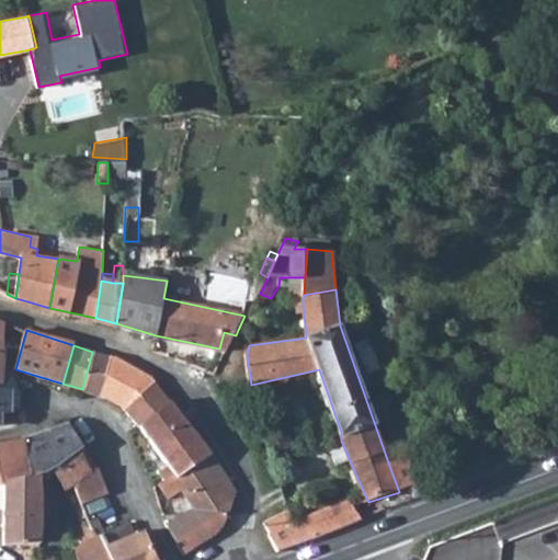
[(104,398),(115,356),(92,352),(82,389),(104,398)]
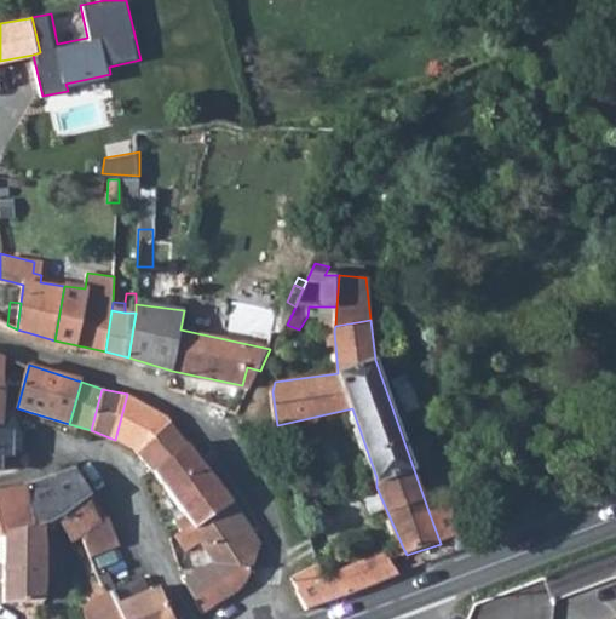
[(133,446),(134,447),(172,419),(127,394),(115,440),(133,446)]
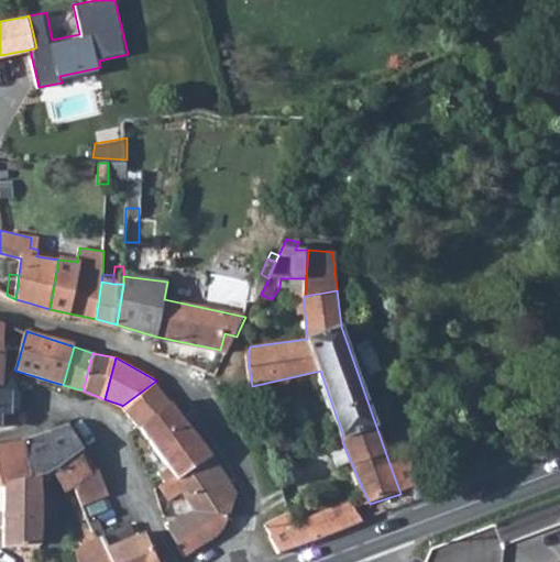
[(140,426),(172,401),(156,381),(122,406),(140,426)]
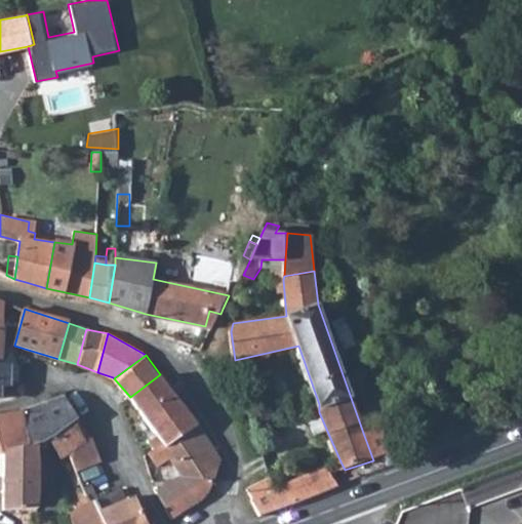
[(0,392),(1,384),(9,385),(9,364),(2,364),(0,363),(0,392)]
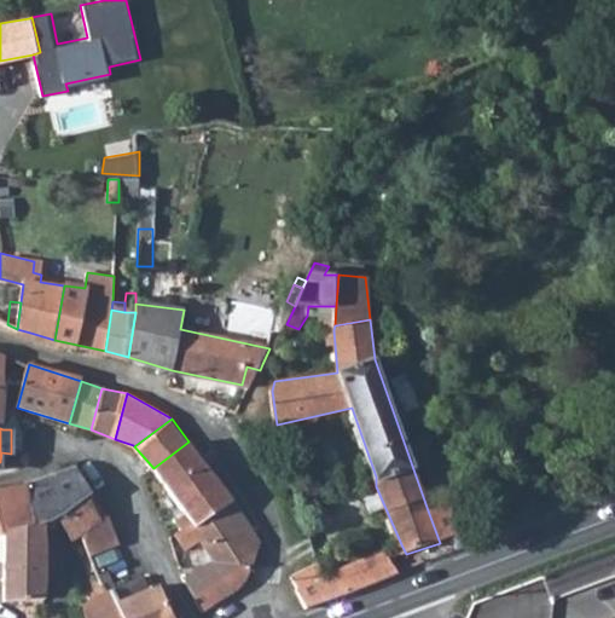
[(187,514),(177,521),(183,531),(195,524),(198,527),(233,502),(189,442),(154,468),(187,514)]
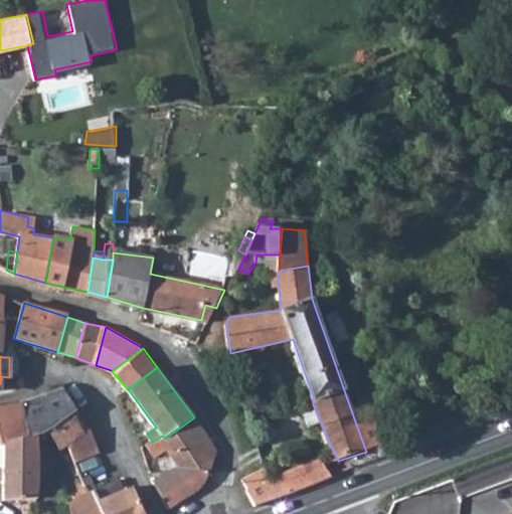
[(22,407),(29,437),(34,435),(46,430),(67,415),(74,409),(63,389),(19,403),(22,407)]
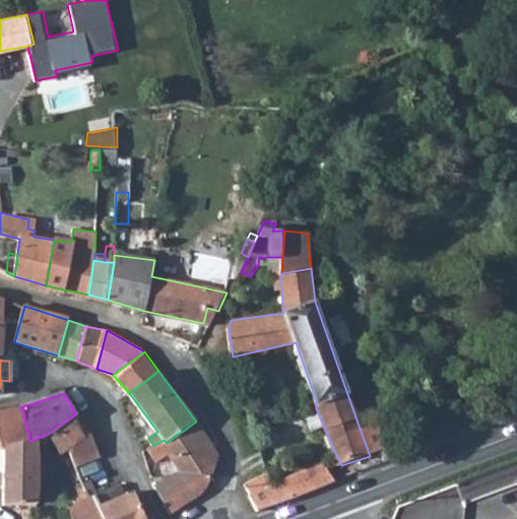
[(0,449),(4,449),(4,506),(37,505),(38,465),(35,439),(29,441),(22,411),(19,407),(0,411),(0,449)]
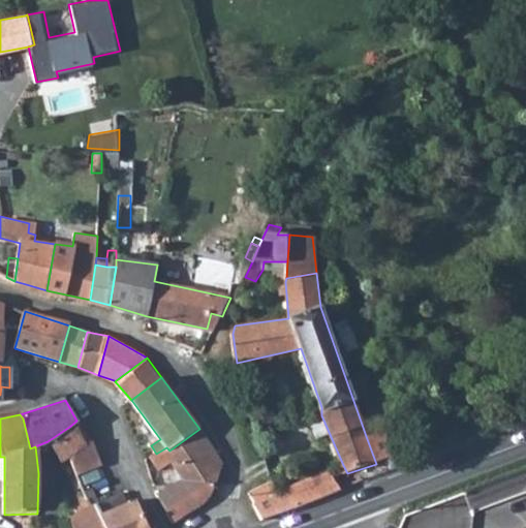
[(76,421),(69,427),(84,446),(92,441),(76,421)]
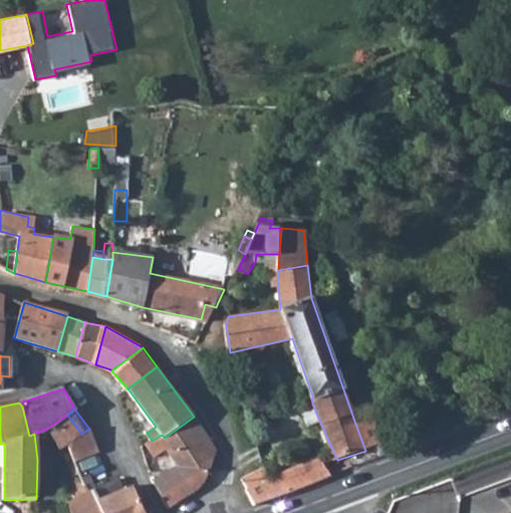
[(60,449),(68,443),(81,434),(67,415),(46,429),(60,449)]
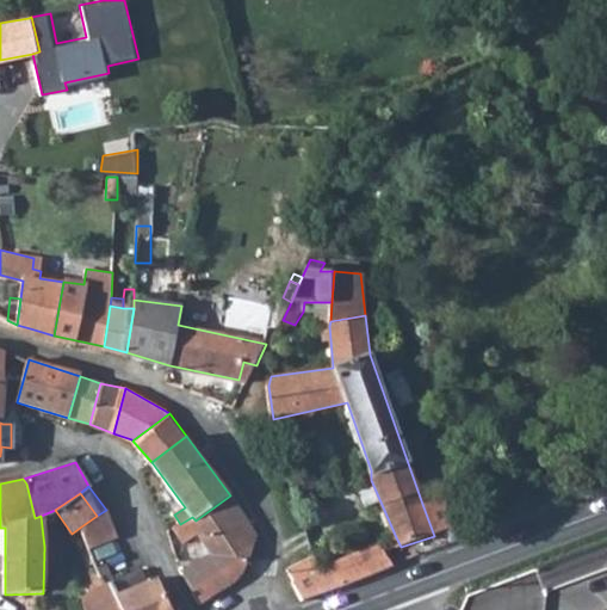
[(190,549),(191,550),(211,540),(217,543),(223,540),(228,547),(193,567),(181,573),(202,604),(242,577),(246,566),(239,555),(227,536),(249,521),(230,495),(196,521),(192,517),(180,524),(175,529),(190,549)]
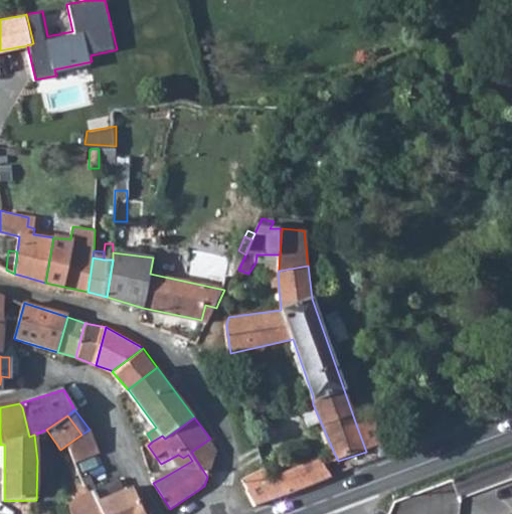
[(254,505),(392,453),(376,417),(356,424),(366,452),(338,461),(337,459),(324,465),(321,459),(270,481),(265,471),(244,479),(254,505)]
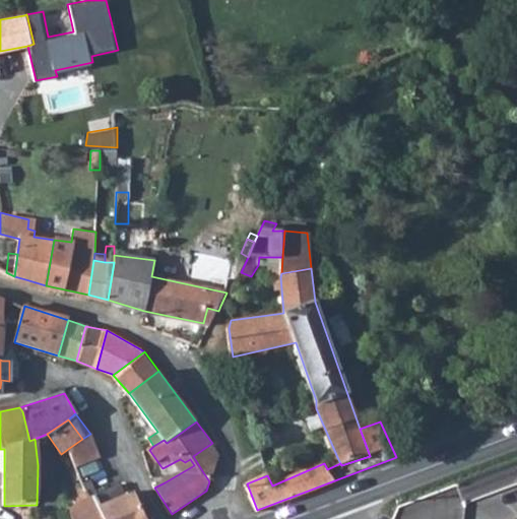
[(101,456),(90,434),(82,439),(69,448),(76,467),(101,456)]
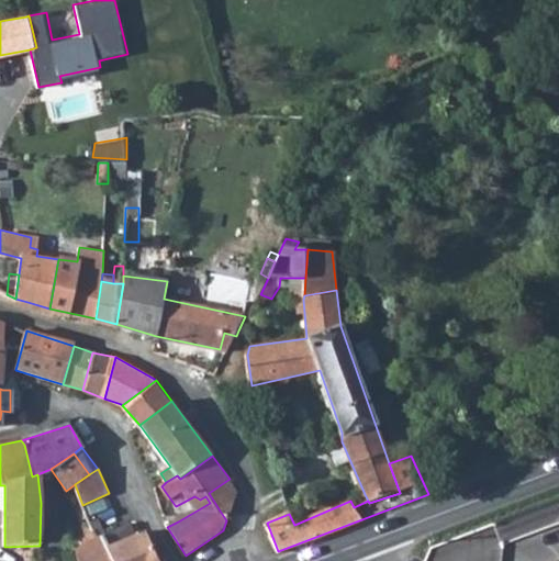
[(237,489),(230,479),(209,493),(220,511),(226,520),(237,489)]
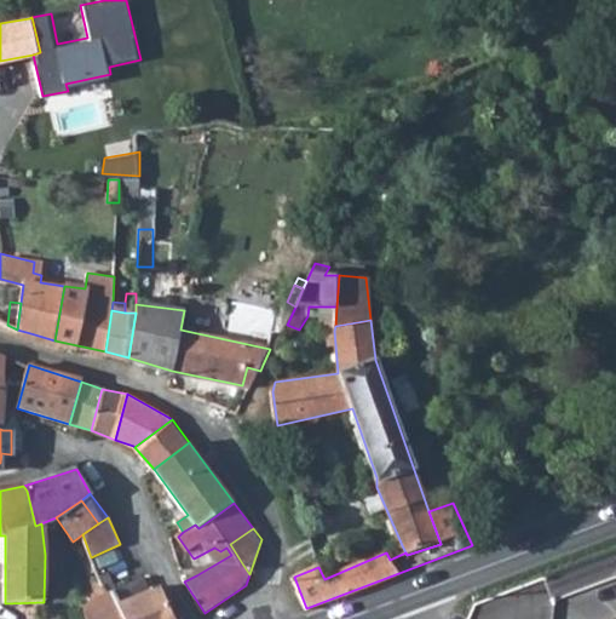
[(184,582),(196,575),(189,560),(183,563),(184,582)]
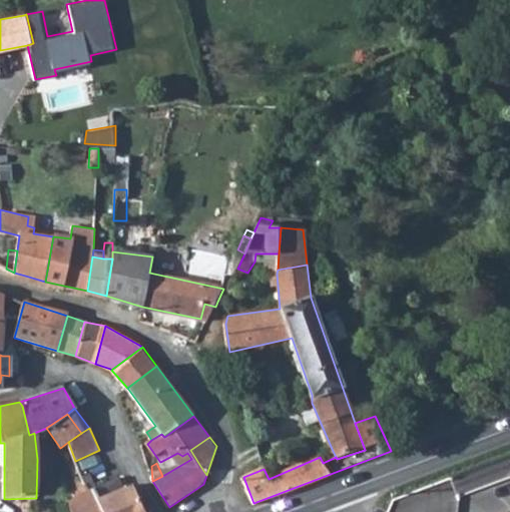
[(113,494),(123,489),(118,479),(108,482),(113,494)]
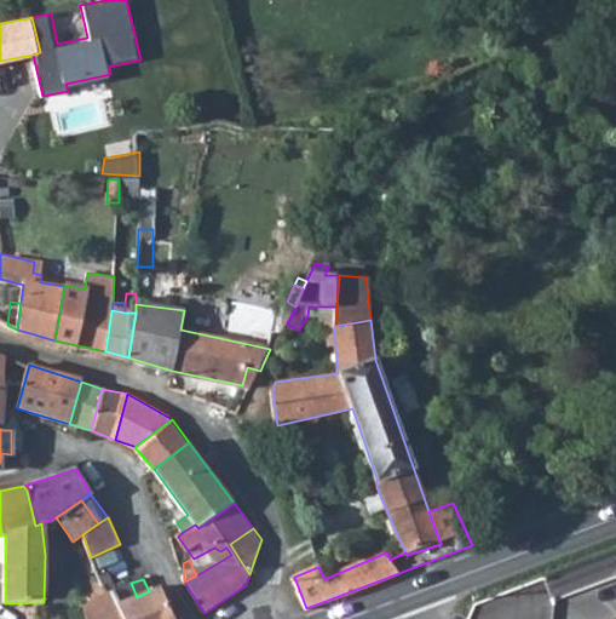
[(125,618),(144,618),(137,597),(131,583),(114,591),(125,618)]
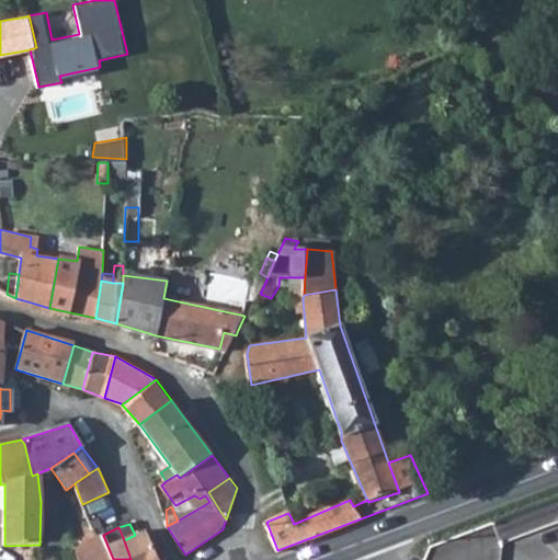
[(131,559),(158,559),(146,530),(135,535),(124,540),(131,559)]
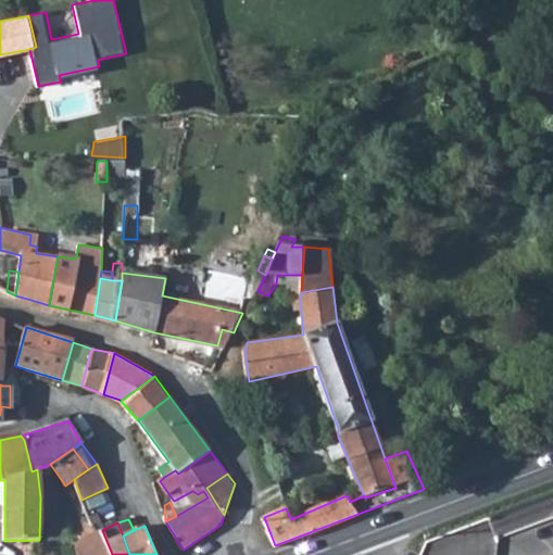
[(112,554),(102,530),(96,533),(91,537),(73,544),(76,554),(112,554)]
